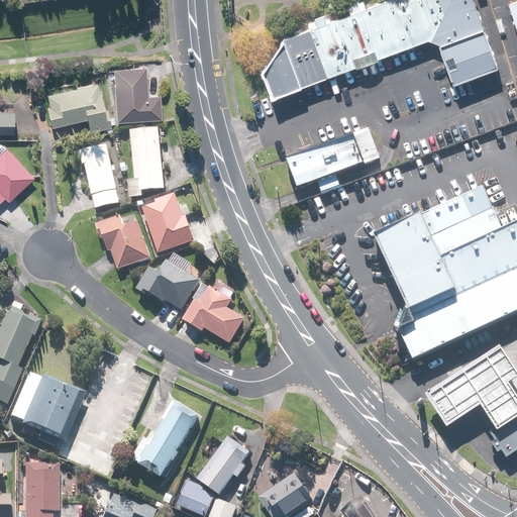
[(265,67),(275,96),(428,37),(440,40),(456,80),(497,64),(474,0),(386,0),(288,35),(265,67)]
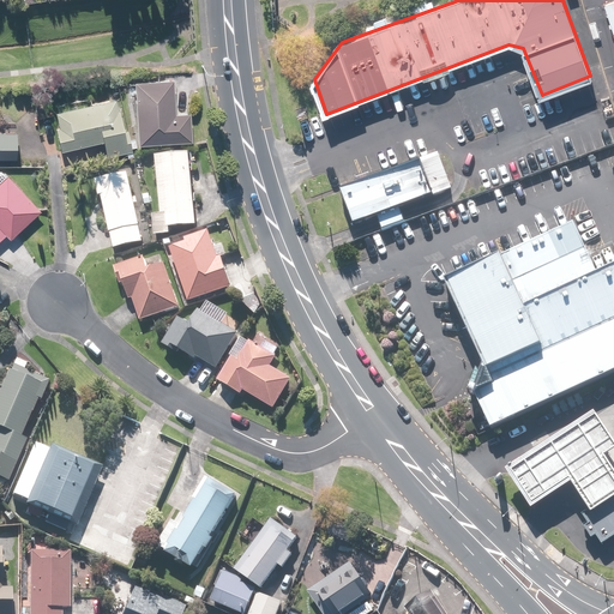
[(176,113),(175,77),(137,79),(137,83),(130,83),(130,96),(137,96),(139,144),(193,142),(192,113),(176,113)]
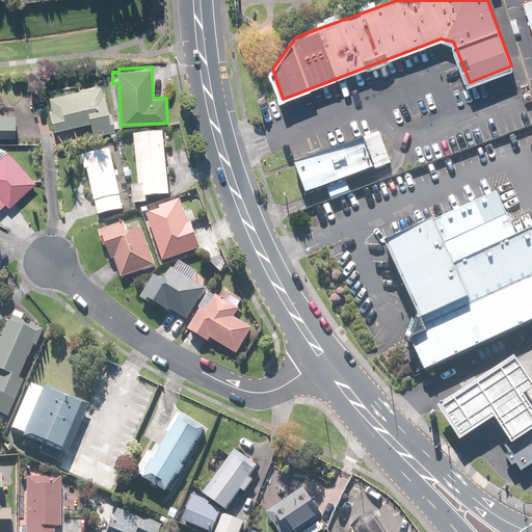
[(104,84),(50,97),(53,110),(49,111),(53,131),(90,123),(94,133),(113,129),(104,84)]
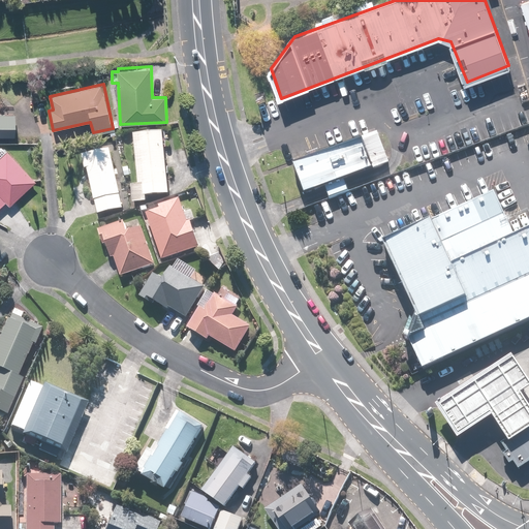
[(0,114),(0,135),(17,136),(18,115),(0,114)]
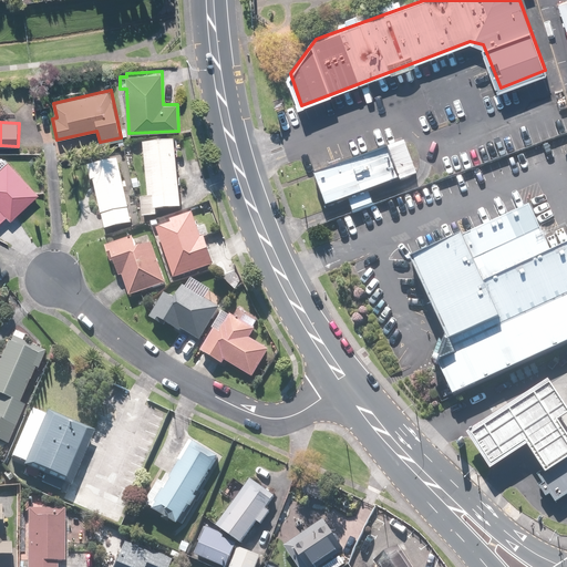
[(142,199),(144,219),(160,218),(158,210),(183,208),(177,141),(144,144),(148,198),(142,199)]
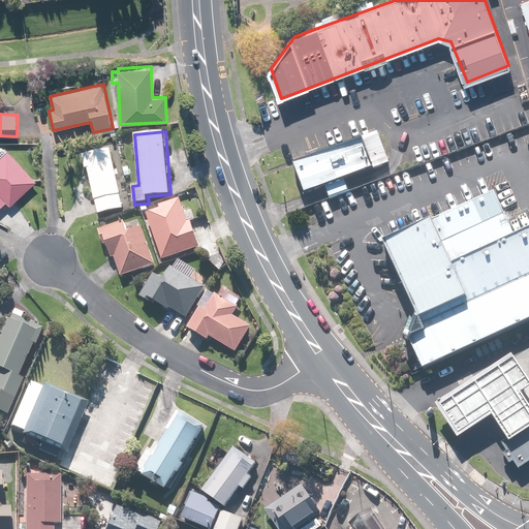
[(346,177),(375,166),(365,135),(293,159),(304,190),(327,182),(331,195),(350,188),(346,177)]
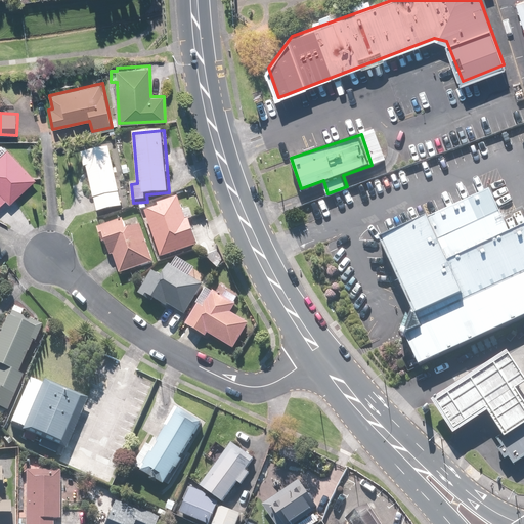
[(0,205),(7,200),(11,204),(37,179),(7,146),(0,153),(0,205)]
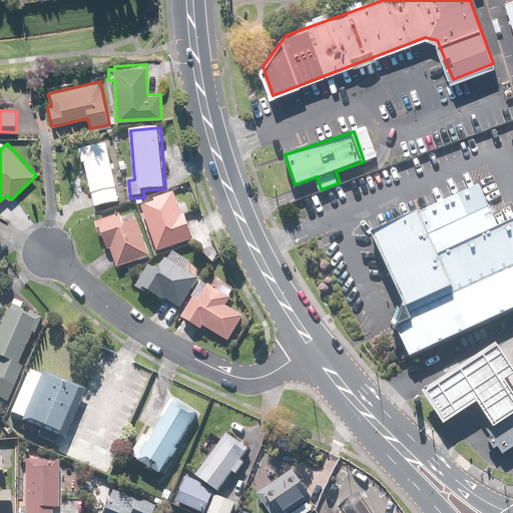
[(108,143),(80,149),(83,165),(86,164),(96,208),(121,203),(108,143)]
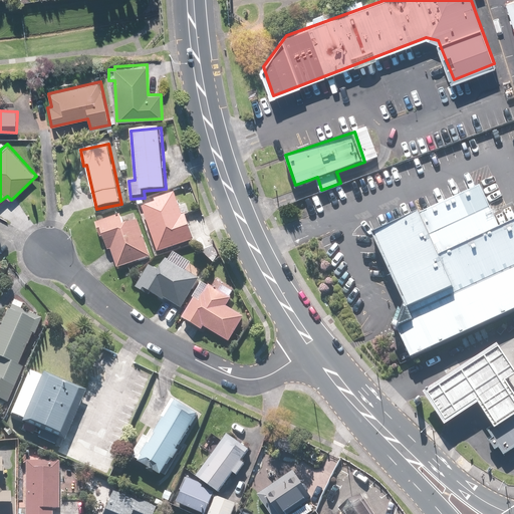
[(411,356),(513,308),(513,223),(500,231),(479,186),(372,235),(413,320),(398,327),(411,356)]
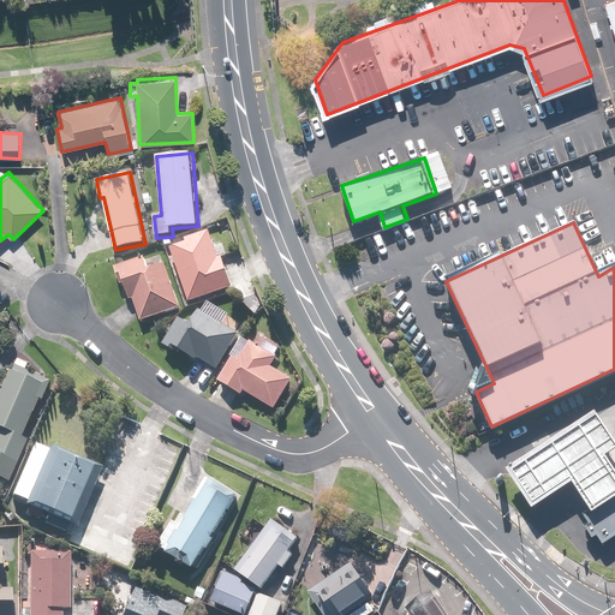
[(220,258),(212,232),(171,245),(190,304),(234,288),(225,256),(220,258)]
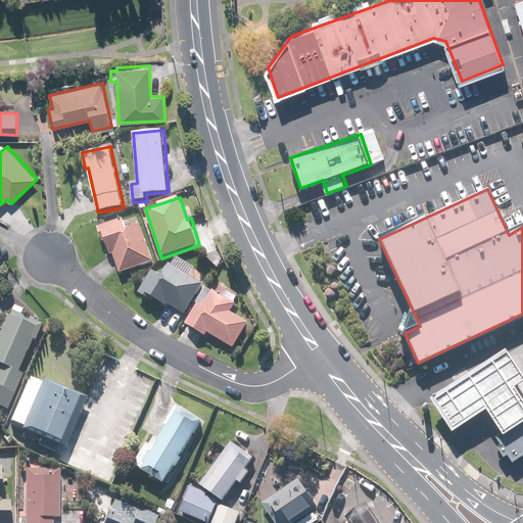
[(125,221),(99,230),(103,243),(106,242),(110,254),(114,253),(121,273),(154,262),(142,225),(129,230),(125,221)]
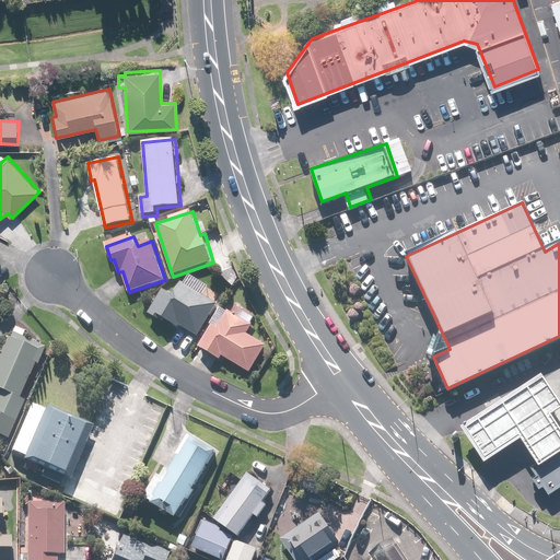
[(161,286),(146,312),(159,321),(161,317),(176,326),(179,324),(195,334),(214,304),(178,281),(171,292),(161,286)]
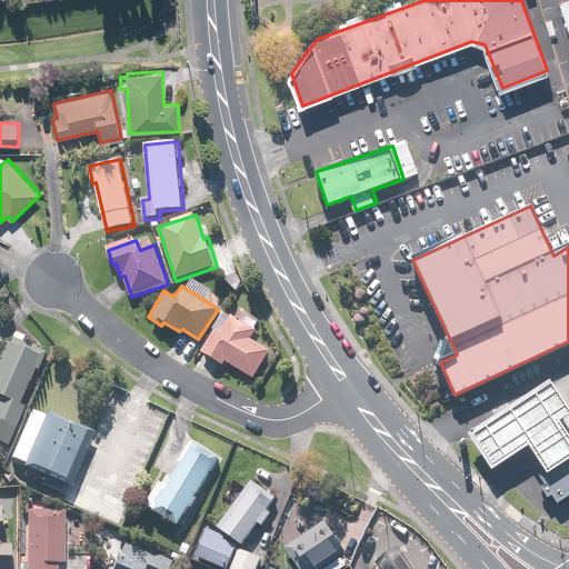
[(225,367),(227,362),(256,379),(271,351),(252,340),(258,331),(257,330),(261,322),(237,308),(228,322),(222,319),(202,353),(225,367)]
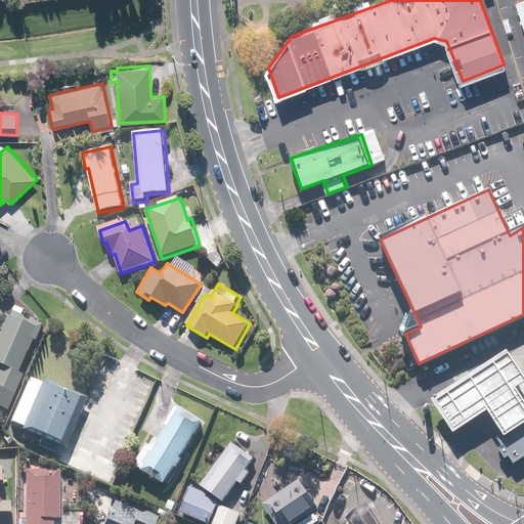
[(37,344),(44,325),(22,315),(24,310),(13,306),(0,338),(0,364),(1,365),(19,373),(32,342),(37,344)]
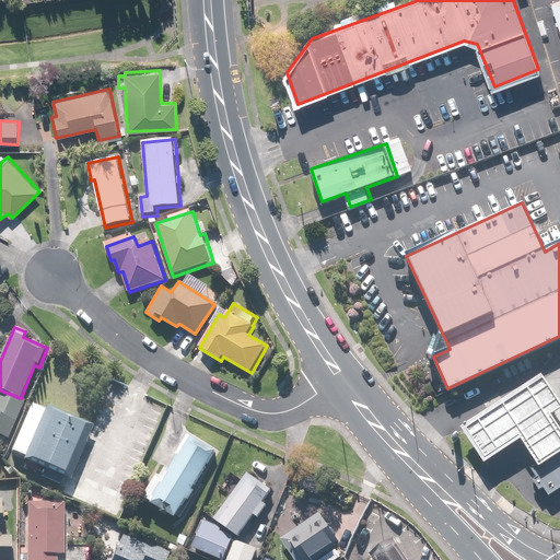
[(521,438),(537,463),(538,465),(559,451),(559,428),(550,413),(559,407),(559,401),(541,373),(459,426),(483,462),(521,438)]
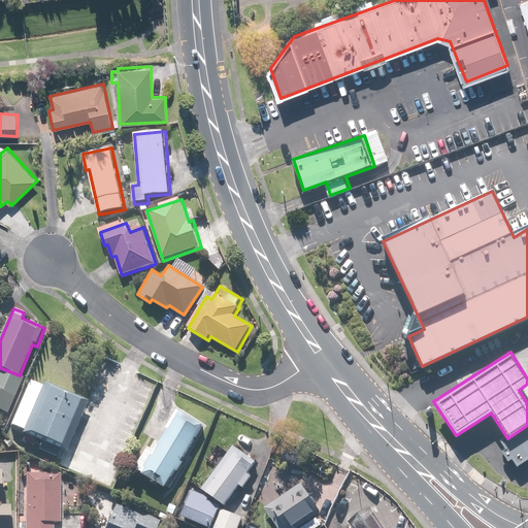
[(20,375),(1,368),(0,369),(0,416),(4,418),(6,414),(9,415),(25,377),(20,375)]
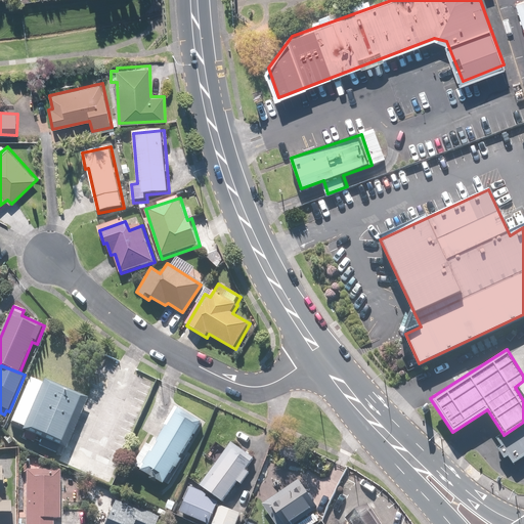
[(11,423),(25,429),(44,384),(30,379),(11,423)]
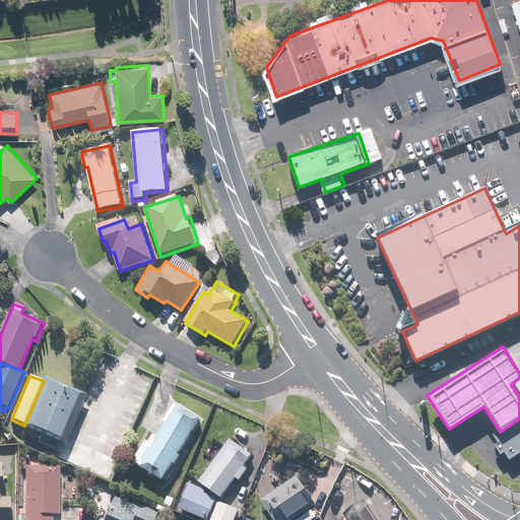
[(44,381),(24,426),(62,442),(83,393),(45,378),(44,381)]
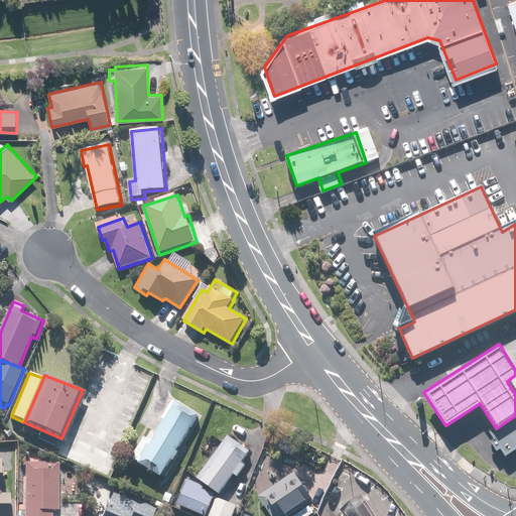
[(156,433),(149,430),(133,461),(164,477),(173,461),(176,463),(181,453),(179,452),(200,413),(174,400),(156,433)]
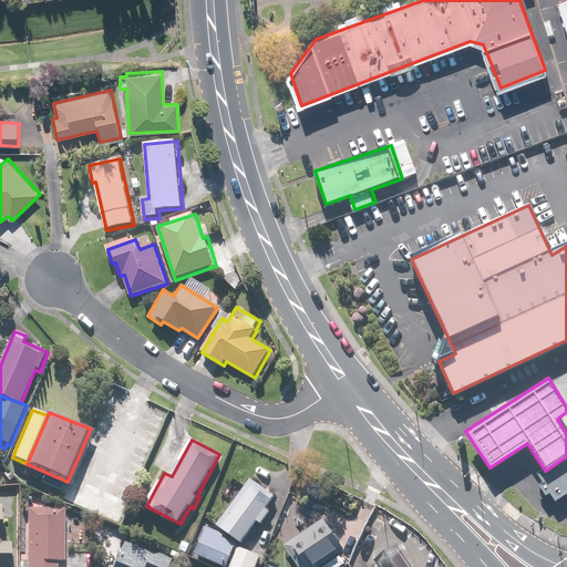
[(566,453),(544,468),(537,473),(543,481),(538,483),(546,495),(549,493),(555,502),(566,493),(566,453)]
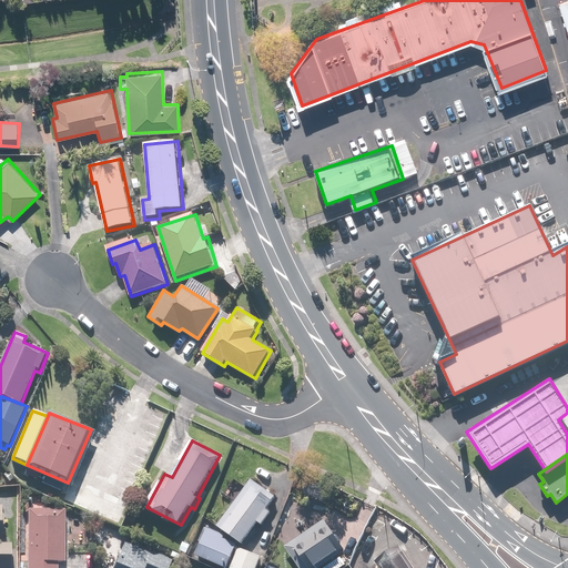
[(236,503),(219,527),(244,545),(260,523),(264,526),(273,514),(269,510),(277,497),(253,480),(247,487),(235,479),(225,495),(236,503)]
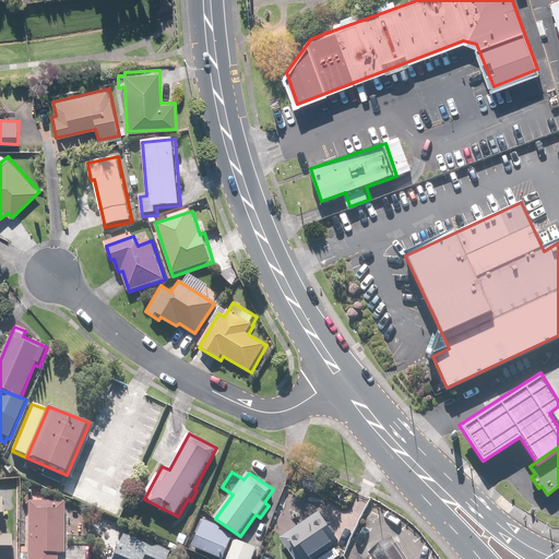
[(0,558),(12,558),(14,534),(3,534),(4,499),(0,498),(0,558)]
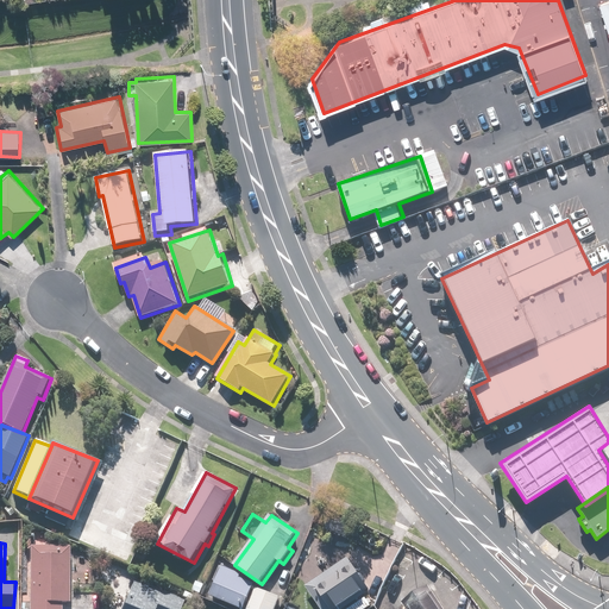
[(71,603),(71,546),(31,545),(30,608),(63,608),(64,603),(71,603)]
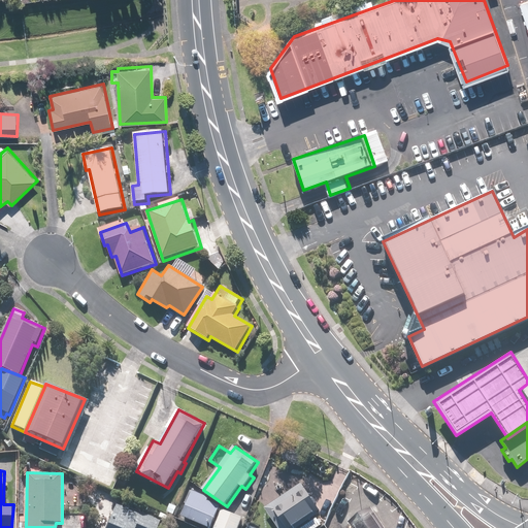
[(295,527),(324,510),(317,498),(303,485),(267,507),(281,527),(295,527)]
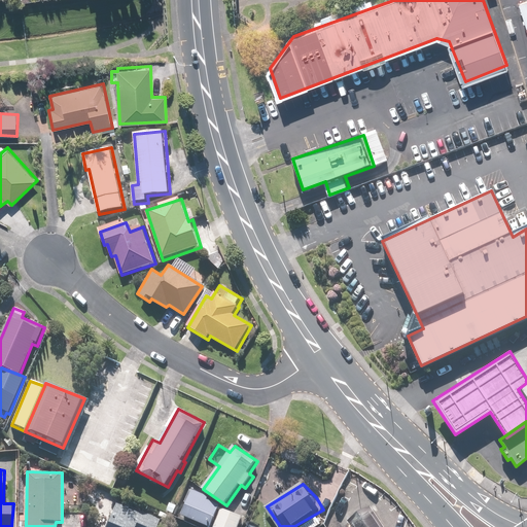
[(211,497),(192,491),(183,518),(210,526),(213,526),(221,506),(209,502),(211,497)]
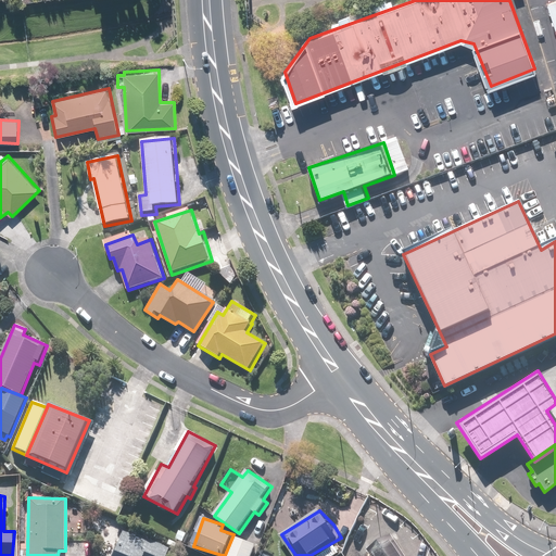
[(124,529),(113,555),(164,555),(168,547),(124,529)]
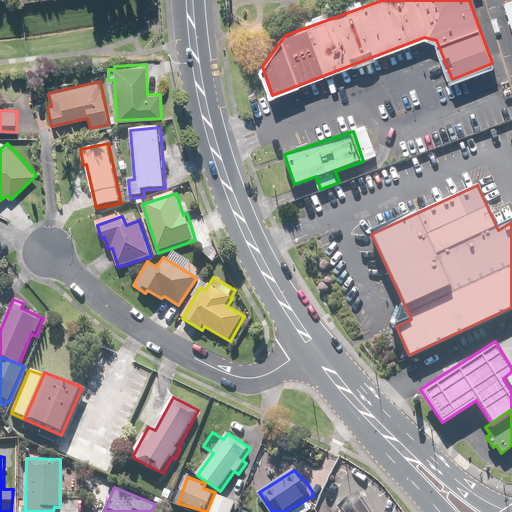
[(232,511),(236,501),(217,493),(210,511),(232,511)]
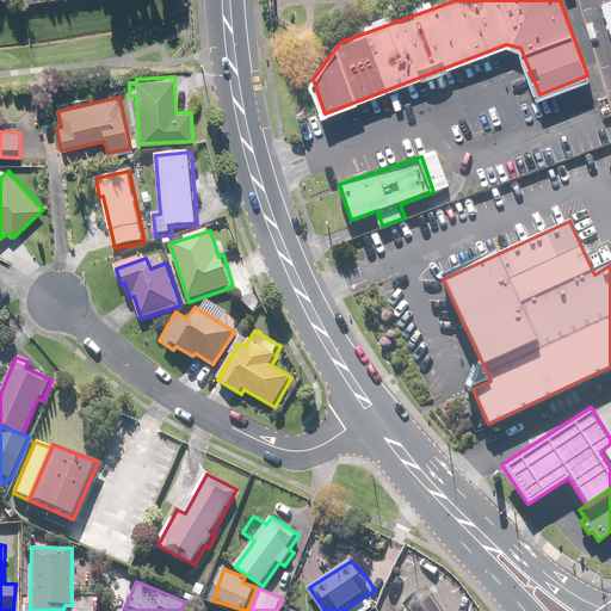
[(443,610),(427,590),(403,606),(406,610),(443,610)]
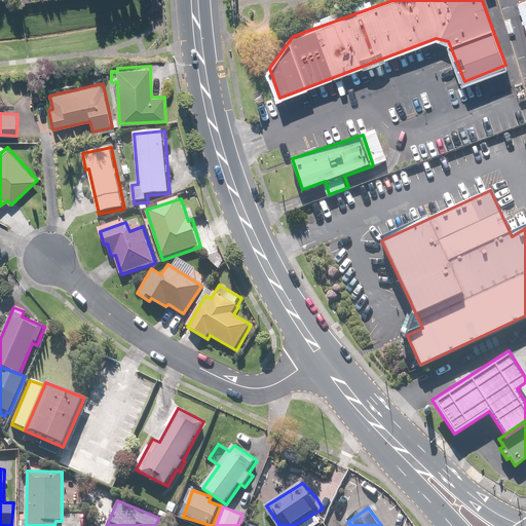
[(300,525),(321,525),(325,524),(320,515),(300,525)]
